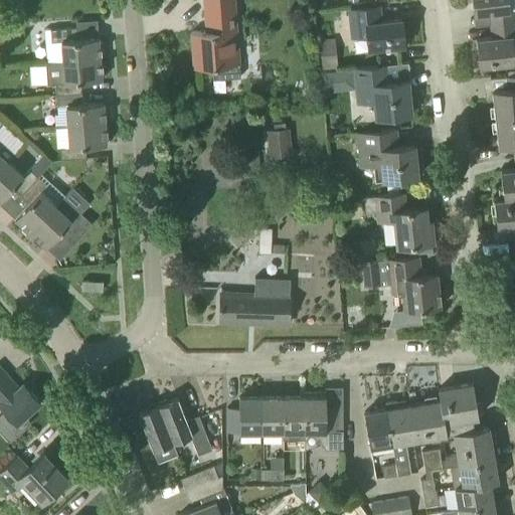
[(193,67),(212,65),(213,78),(240,76),(239,63),(238,63),(233,0),(203,0),(205,30),(190,32),(193,67)]
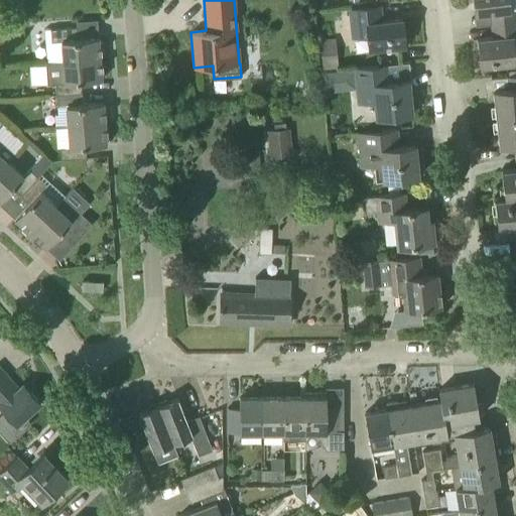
[(509,0),(469,0),(469,1),(473,0),(475,14),(489,13),(491,25),(515,22),(515,8),(511,9),(509,0)]
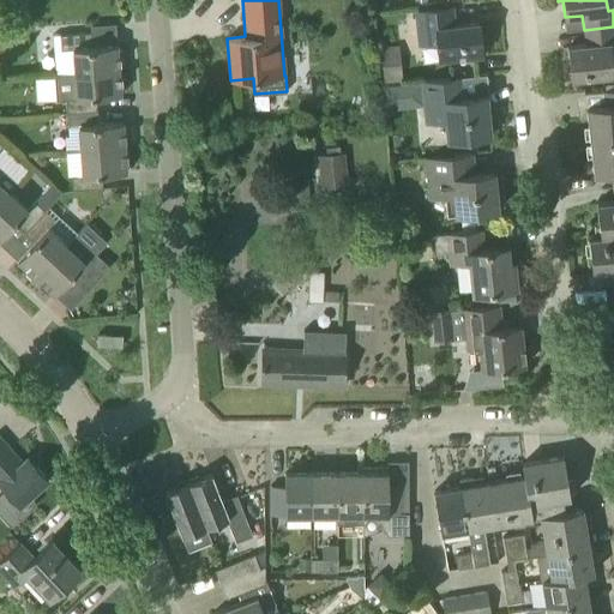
[(449,24),(446,7),(414,12),(417,43),(437,41),(439,59),(482,55),(479,22),(449,24)]
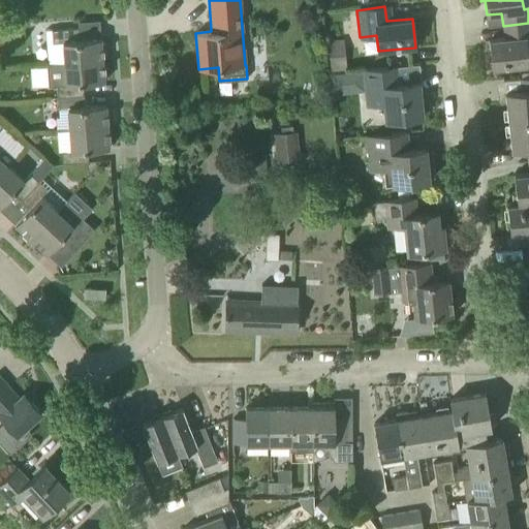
[(528,23),(503,26),(504,37),(489,39),(485,39),(485,40),(489,40),(492,68),(528,63),(528,60),(527,36),(528,35),(528,23)]
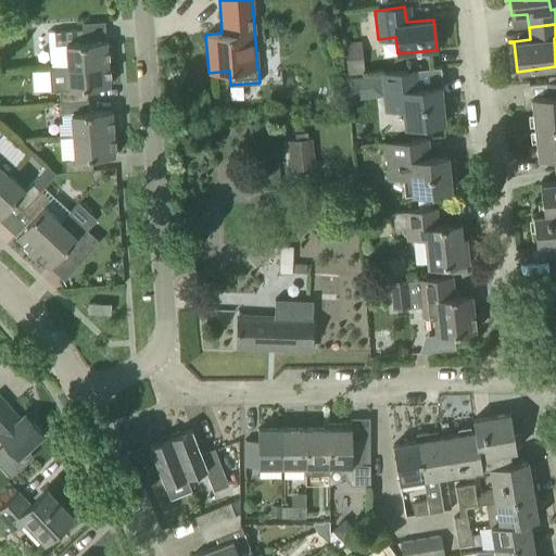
[(53,32),(57,66),(108,63),(108,58),(112,55),(111,45),(106,42),(106,40),(84,42),(83,29),(53,32)]
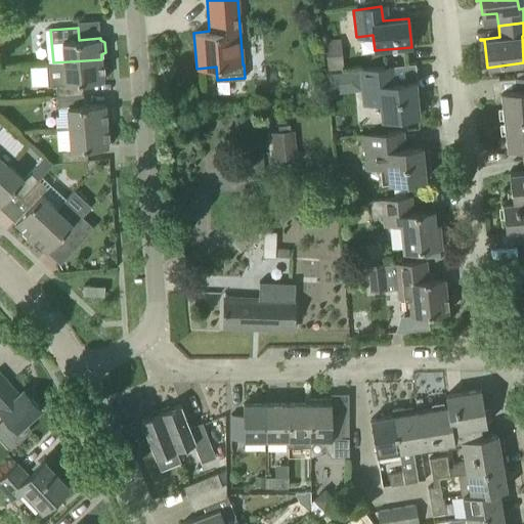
[(342,51),(325,53),(328,71),(344,69),(342,51)]
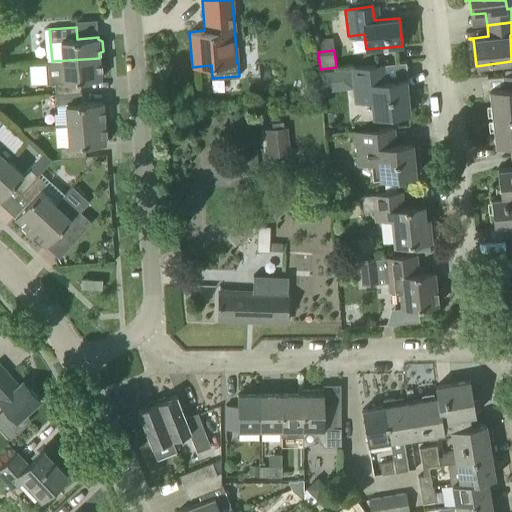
[(101,79),(99,58),(52,61),(52,62),(45,62),(47,82),(55,82),(56,93),(81,92),(80,81),(101,79)]
